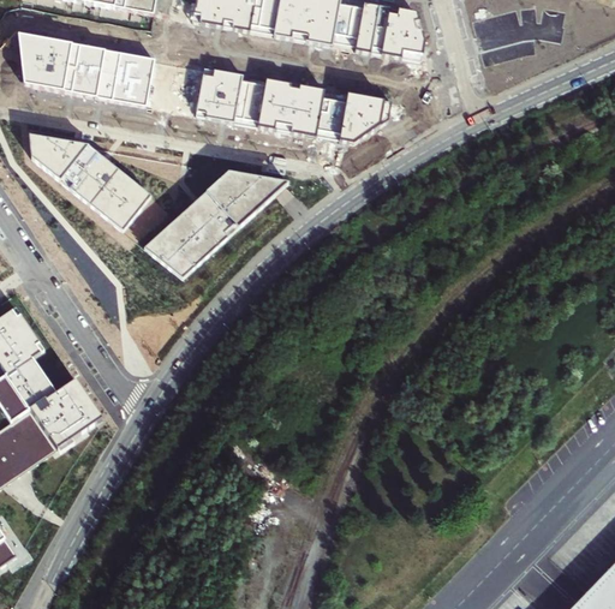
[(84,0),(151,12),(153,0),(84,0)]
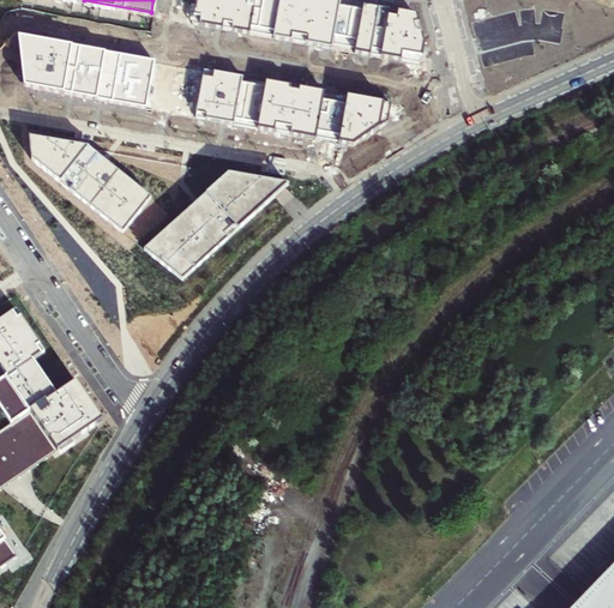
[(419,12),(354,0),(197,0),(194,19),(423,61),(427,41),(419,12)]
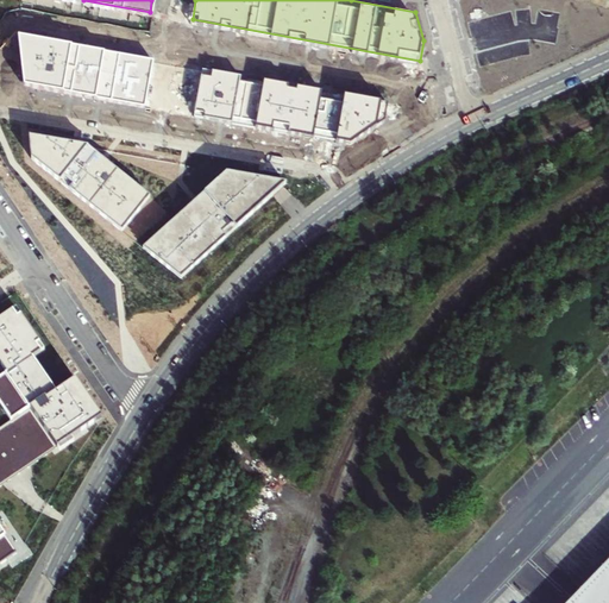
[(152,55),(17,31),(23,81),(144,102),(152,55)]
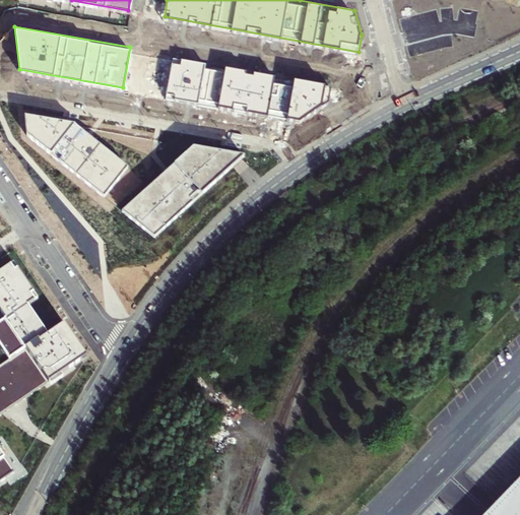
[(331,85),(173,56),(167,95),(300,119),(329,101),(331,85)]
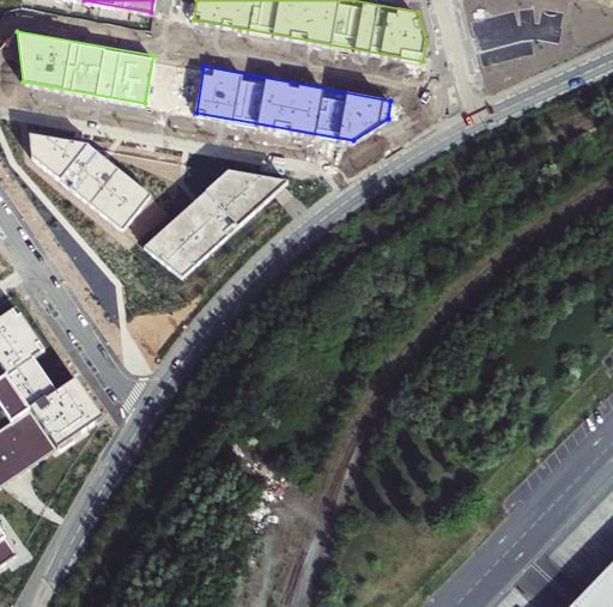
[(89,141),(28,132),(31,153),(122,226),(150,192),(89,141)]
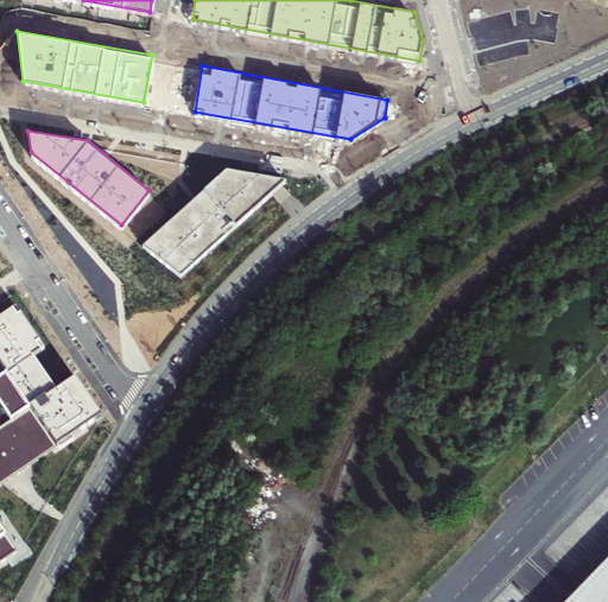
[(172,173),(177,157),(164,153),(159,170),(172,173)]
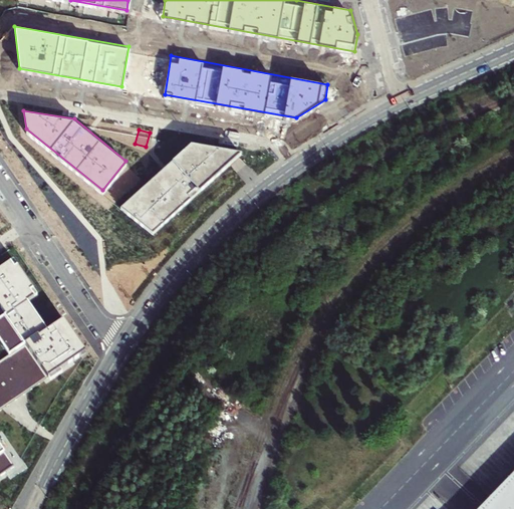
[(152,231),(241,151),(191,142),(120,205),(152,231)]
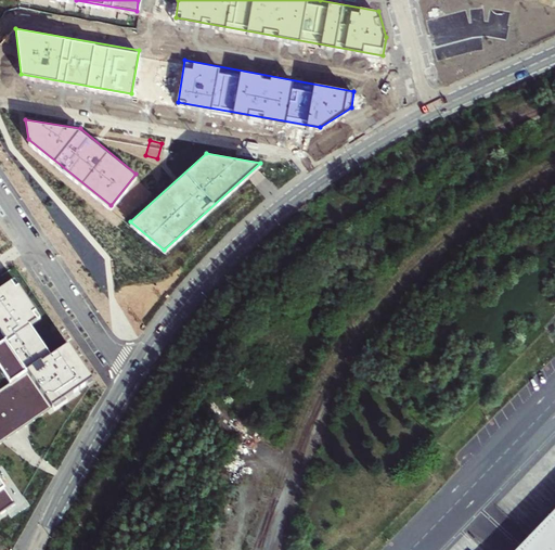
[(41,314),(15,276),(0,285),(0,325),(7,335),(0,340),(0,362),(11,379),(0,385),(0,510),(15,500),(0,477),(0,438),(93,376),(68,341),(51,353),(29,321),(41,314)]
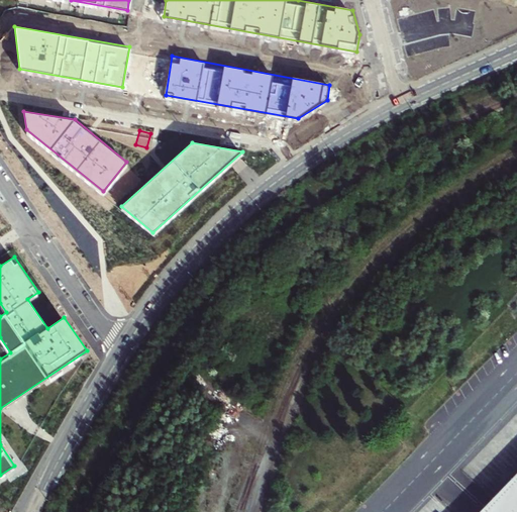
[(516,511),(516,467),(481,505),(475,511),(474,511),(516,511)]
